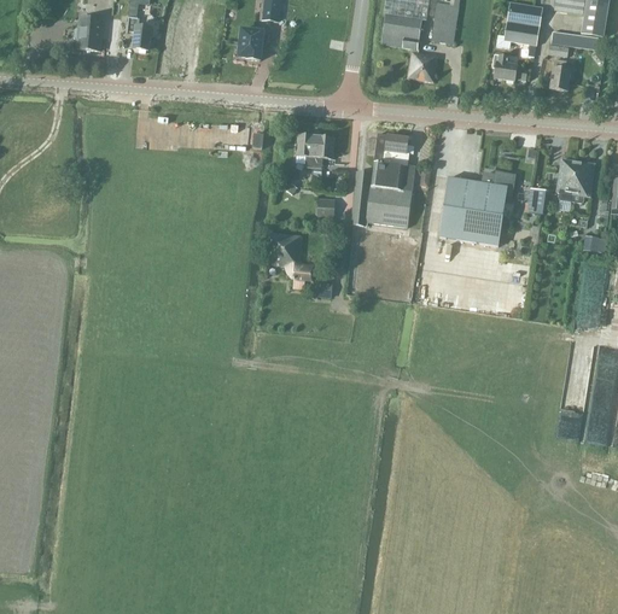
[(175,0),(174,21),(191,22),(193,0),(175,0)]
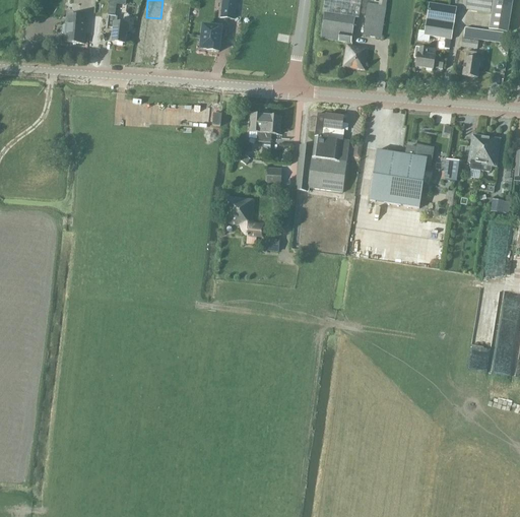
[(233,16),(235,0),(222,0),(221,15),(233,16)]
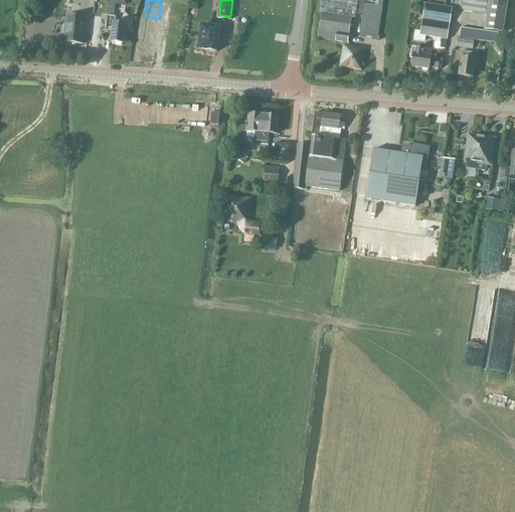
[(321,0),(319,11),(321,11),(317,36),(343,40),(342,42),(339,64),(361,68),(365,46),(361,46),(361,44),(348,43),(349,40),(348,40),(352,15),(355,16),(357,0),(321,0)]
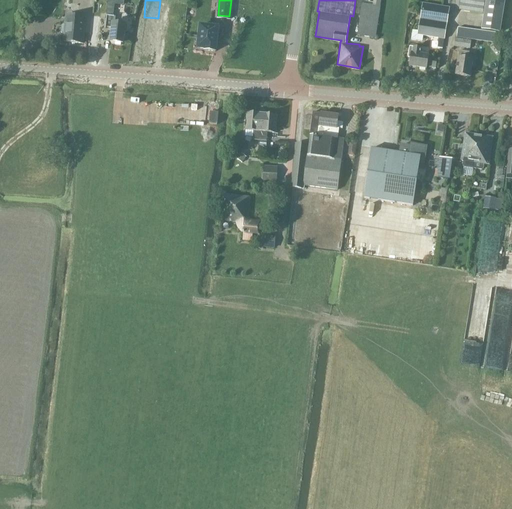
[(374,0),(373,3),(362,1),(357,33),(375,36),(381,0),(374,0)]
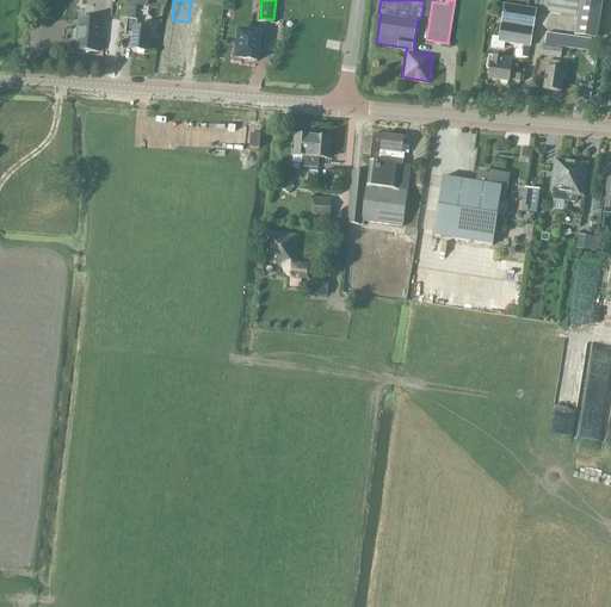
[(549,0),(548,10),(575,14),(578,0),(549,0)]
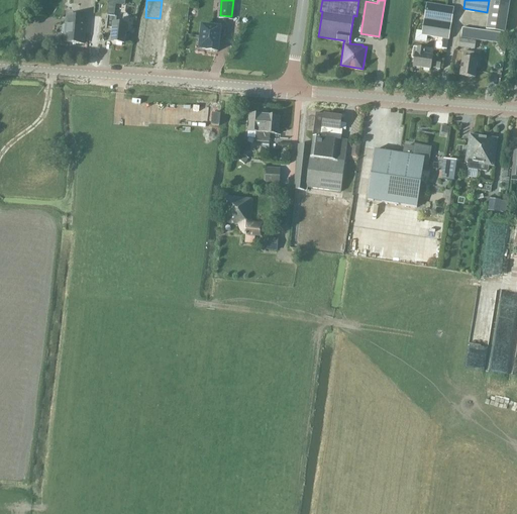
[(505,30),(510,0),(490,0),(486,27),(505,30)]
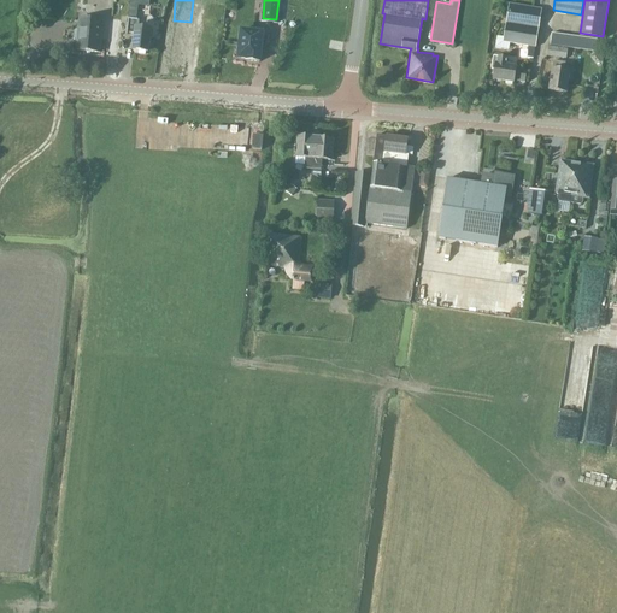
[(510,1),(504,35),(498,34),(497,45),(510,47),(511,41),(535,45),(542,6),(510,1)]
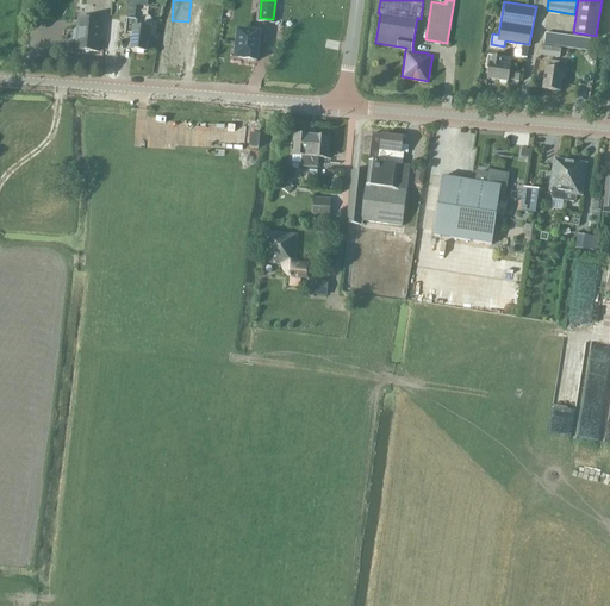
[(99,48),(101,18),(79,16),(78,26),(72,26),(72,35),(78,36),(76,47),(99,48)]
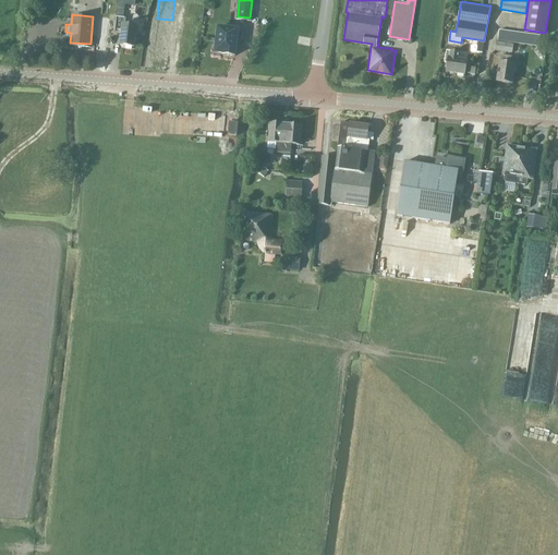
[(134,44),(136,23),(125,22),(126,15),(117,14),(114,27),(122,28),(120,43),(134,44)]
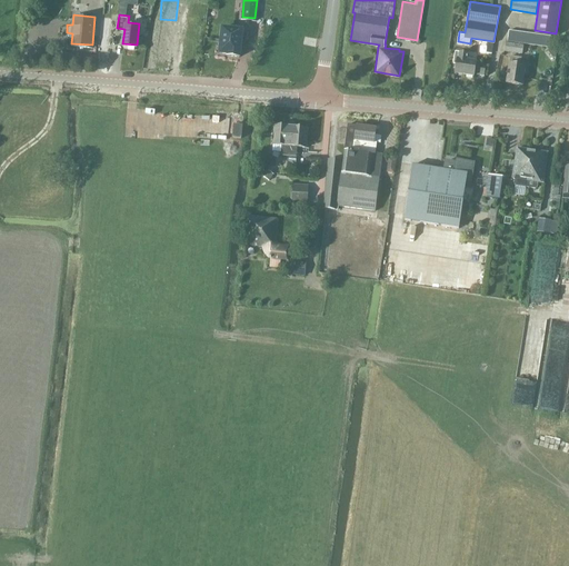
[(159,33),(172,35),(173,20),(159,20),(159,33)]
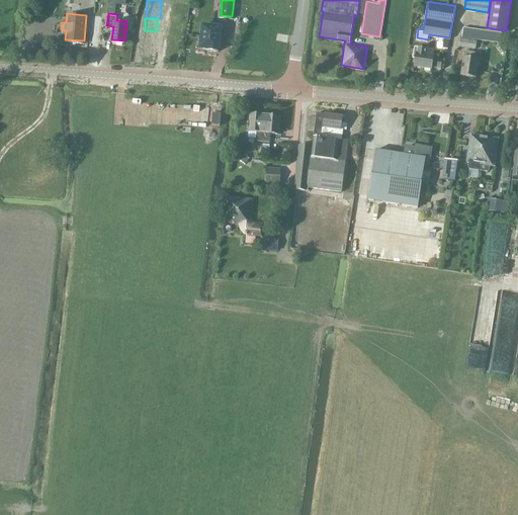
[(220,25),(202,23),(199,47),(207,47),(207,49),(218,50),(220,25)]
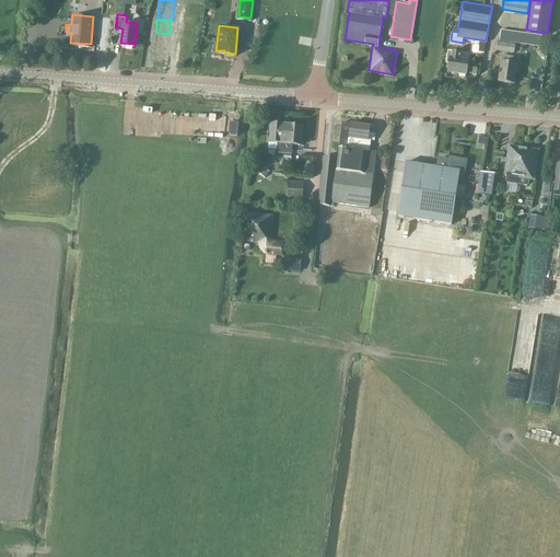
[(540,44),(543,34),(501,27),(499,38),(540,44)]
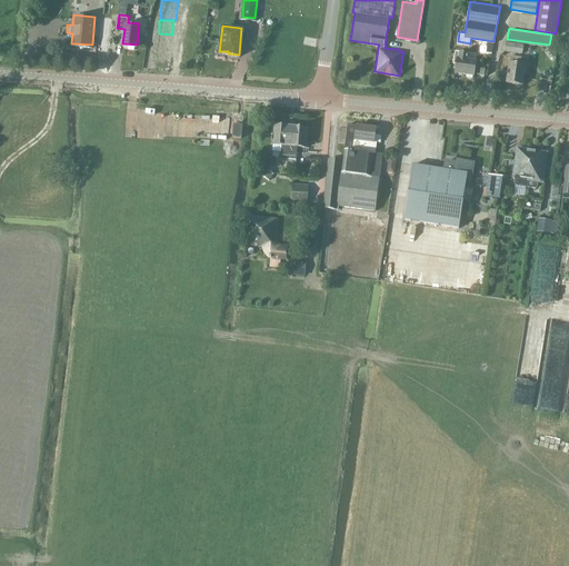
[(170,57),(173,36),(159,33),(156,55),(170,57)]
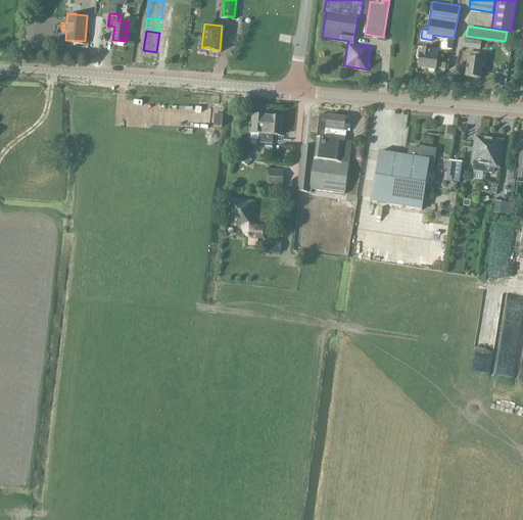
[(482,39),(466,37),(465,45),(480,47),(482,39)]
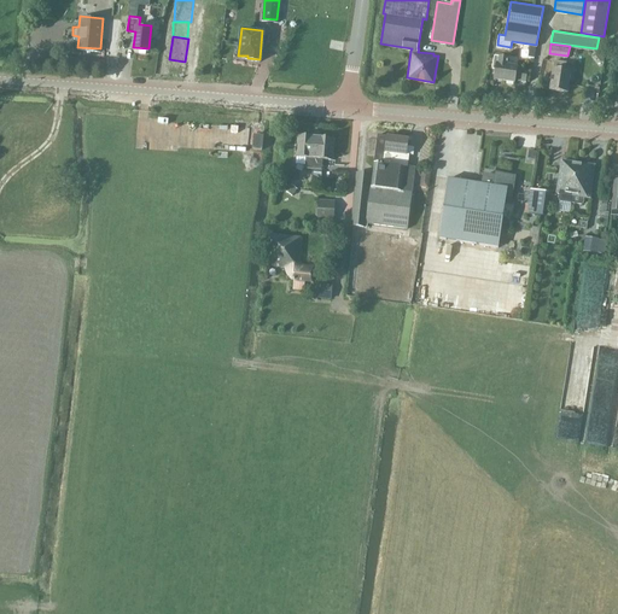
[(494,77),(514,81),(514,79),(525,80),(526,69),(517,68),(517,65),(506,63),(507,57),(494,54),(493,62),(496,63),(494,77)]
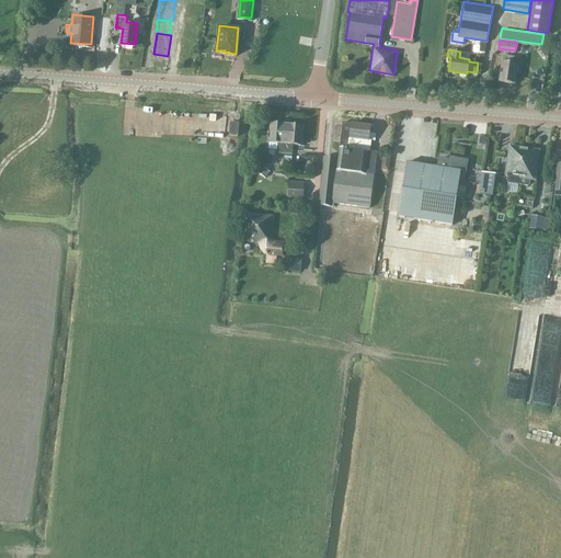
[(515,82),(518,63),(513,61),(514,55),(503,53),(502,59),(499,80),(515,82)]
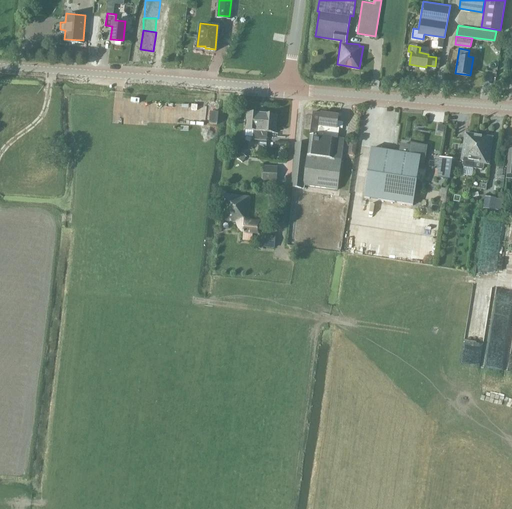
[(217,123),(219,110),(210,109),(209,122),(217,123)]
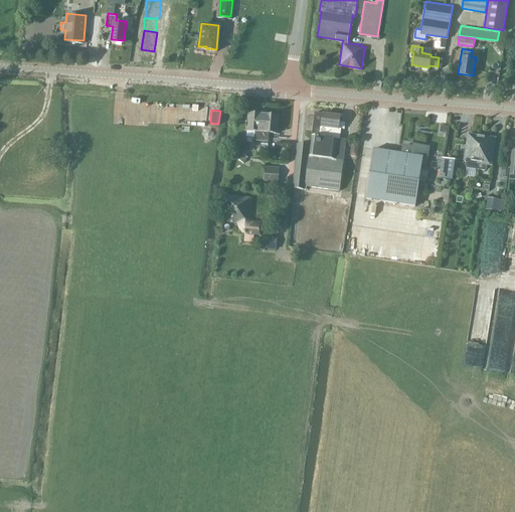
[(297,142),(293,186),(306,187),(306,184),(340,189),(346,138),(339,138),(341,128),(339,127),(340,114),(315,111),(311,144),(297,142)]
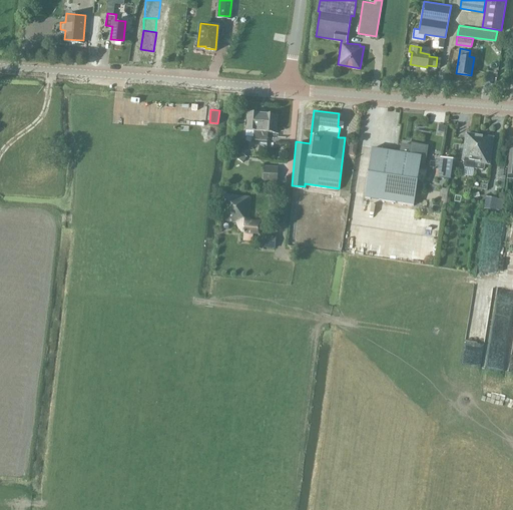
[(245,129),(247,129),(246,134),(253,134),(253,138),(261,138),(263,112),(246,111),(245,129)]
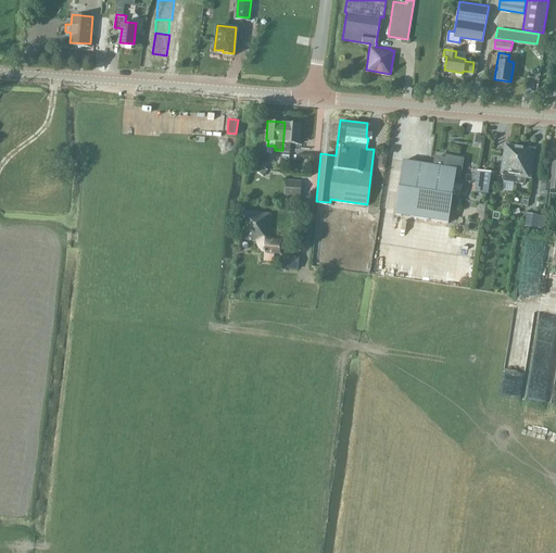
[(285,122),(282,150),(290,151),(291,142),(300,142),(301,123),(285,122)]
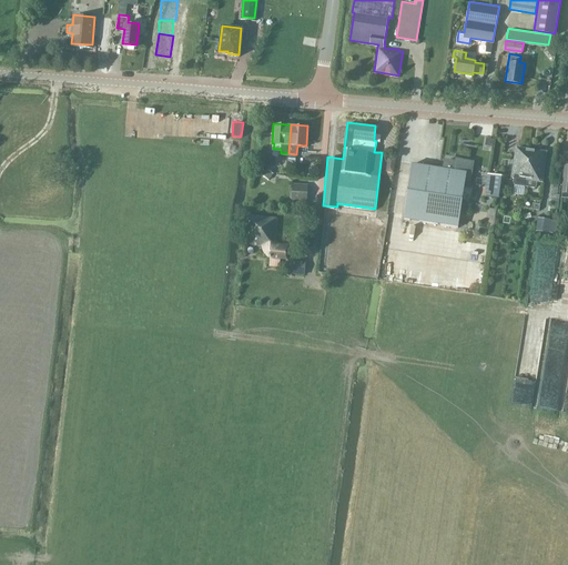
[(527,179),(531,148),(515,145),(510,175),(514,177),(514,181),(515,183),(525,184),(526,184),(527,179)]
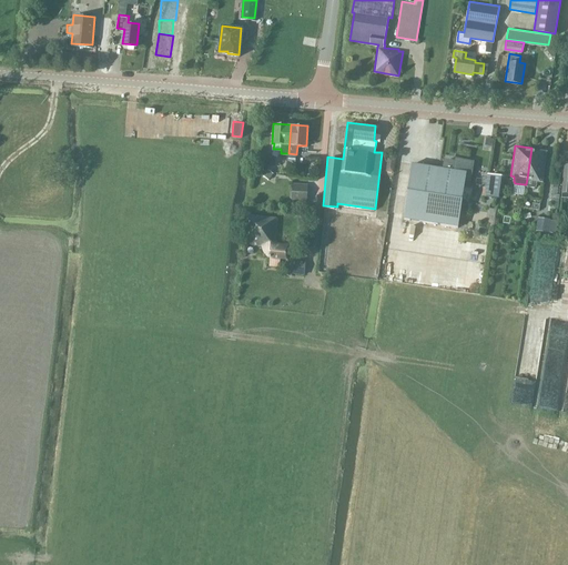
[(543,181),(547,151),(547,150),(531,148),(527,179),(526,184),(534,185),(536,184),(537,180),(543,181)]
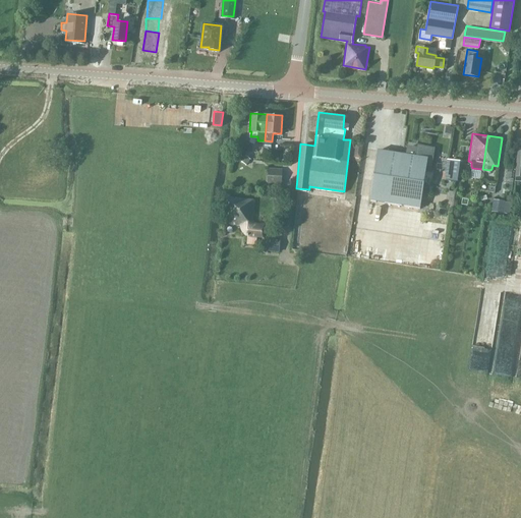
[(378,150),(369,199),(420,208),(427,164),(430,165),(433,148),(418,146),(418,148),(408,147),(407,154),(378,150)]
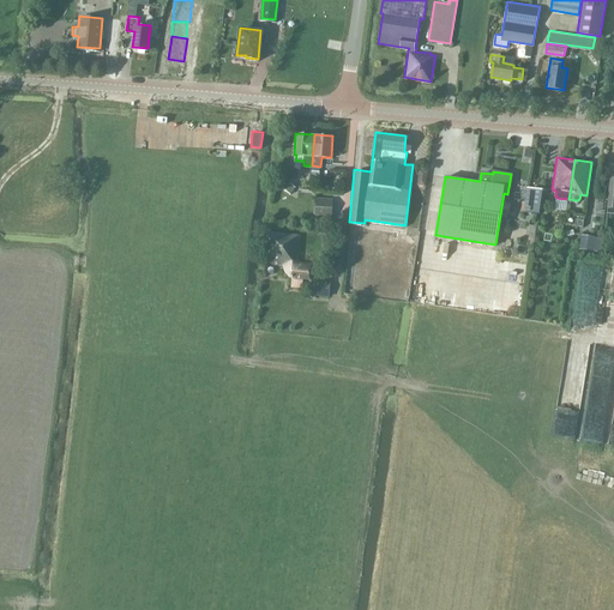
[(525,211),(540,213),(543,191),(529,188),(525,211)]
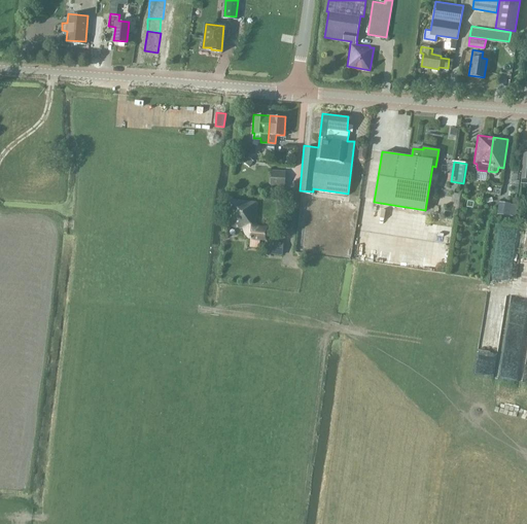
[(284,187),(285,170),(271,169),(270,186),(284,187)]
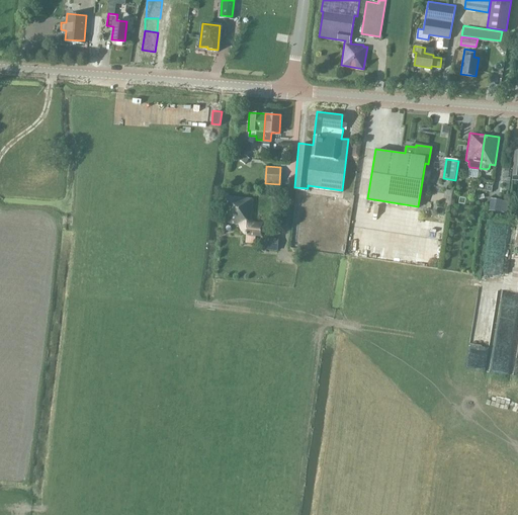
[(469,167),(468,175),(477,176),(479,168),(469,167)]
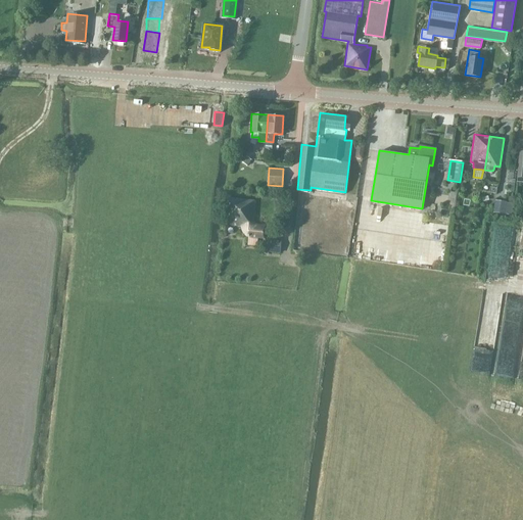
[(266,237),(267,223),(257,223),(256,222),(255,222),(254,220),(254,219),(256,198),(227,195),(224,224),(241,225),(241,227),(242,229),(242,231),(244,233),(245,234),(247,236),(246,243),(258,244),(258,237),(266,237)]
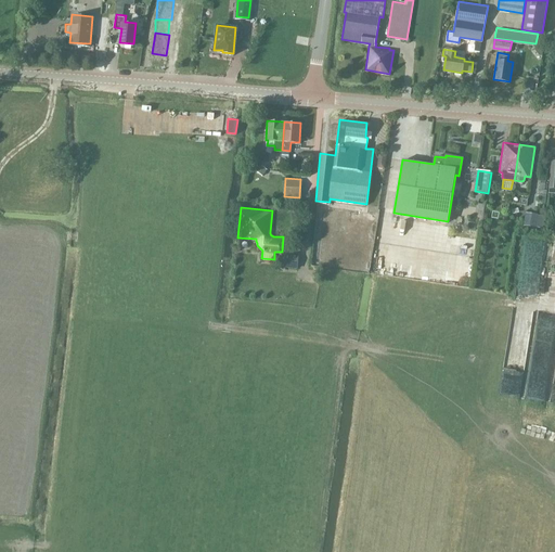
[(526,217),(525,223),(543,227),(545,215),(530,213),(530,217),(526,217)]
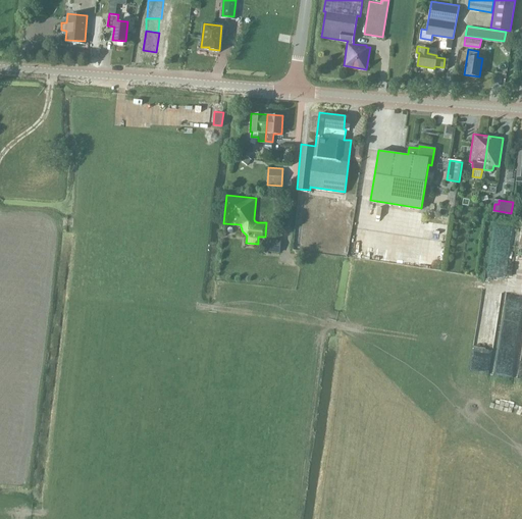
[(265,239),(264,249),(280,250),(280,240),(265,239)]
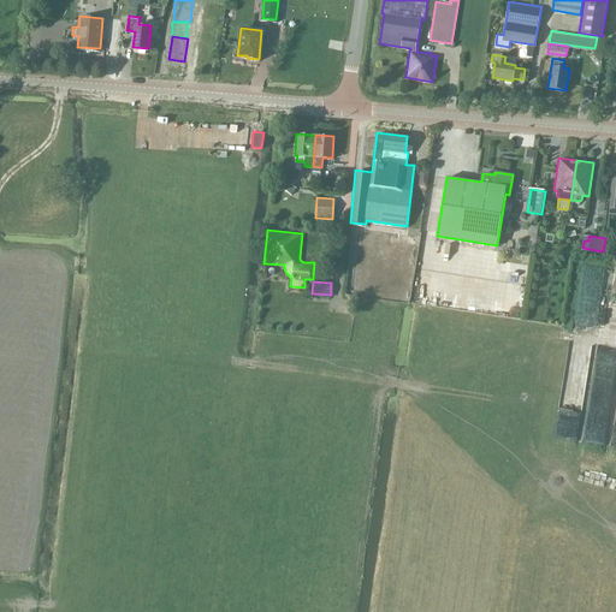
[(587,399),(609,403),(615,357),(615,339),(598,337),(587,399)]
